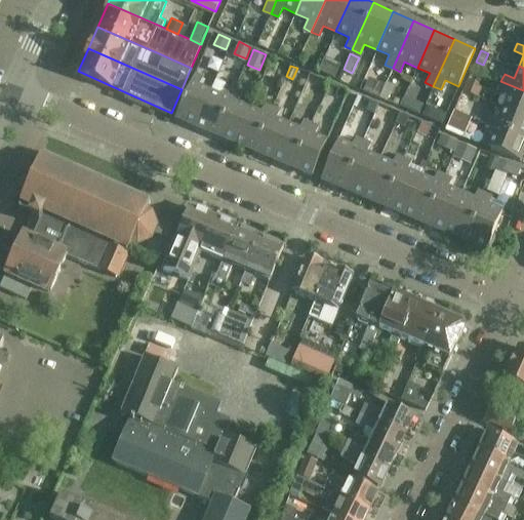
[(196,70),(177,113),(197,122),(211,87),(200,83),(204,74),(196,70)]
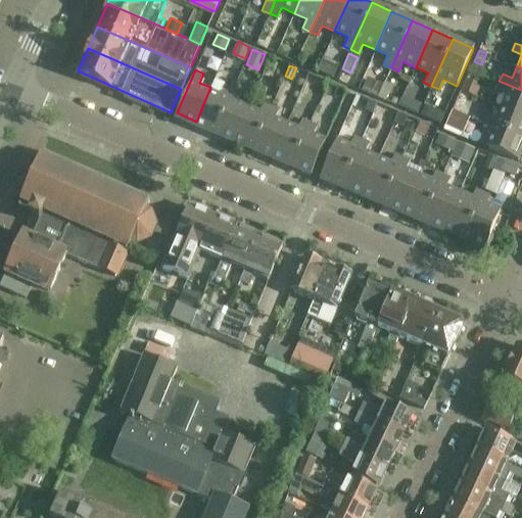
[(466,76),(462,88),(476,94),(480,85),(476,84),(477,81),(466,76)]
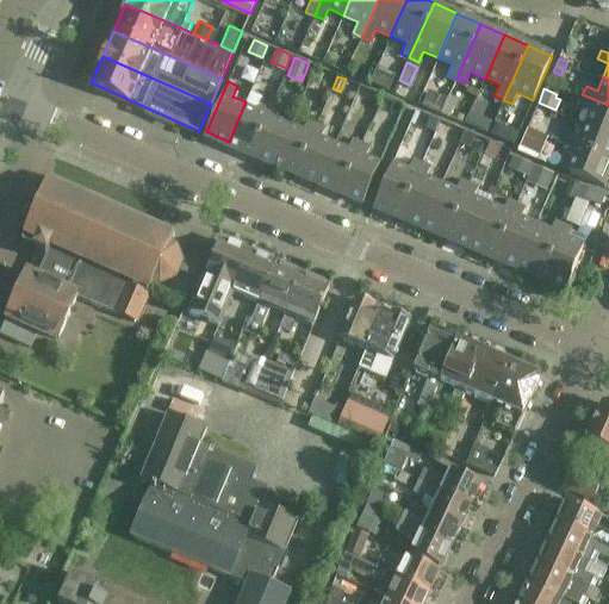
[(449,92),(441,111),(451,114),(458,97),(449,92)]
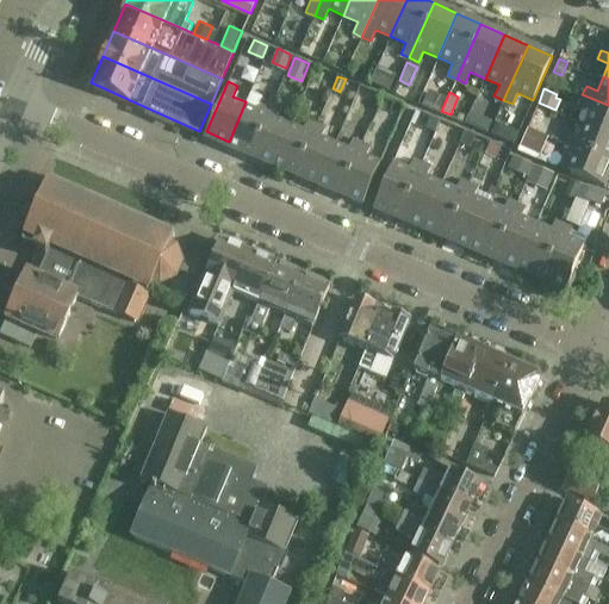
[(608,105),(582,94),(578,104),(590,109),(584,122),(608,132),(608,105)]
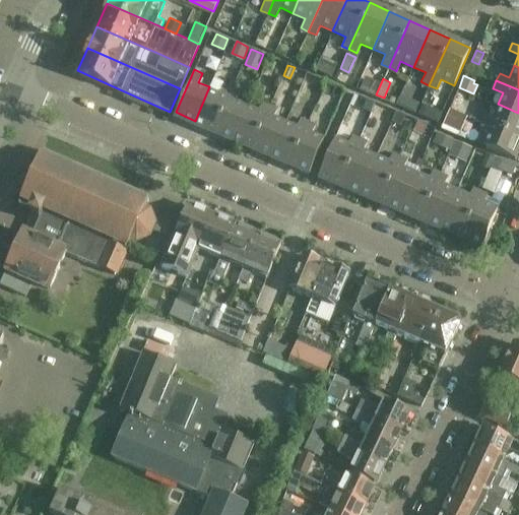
[(209,86),(195,121),(214,129),(233,85),(224,82),(220,91),(209,86)]
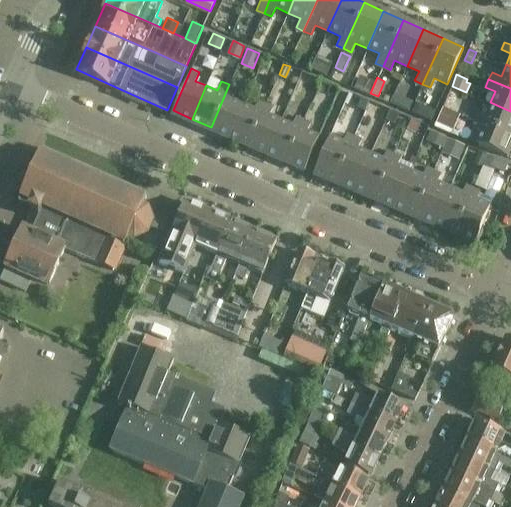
[(229,84),(211,127),(230,135),(244,101),(233,97),(237,88),(229,84)]
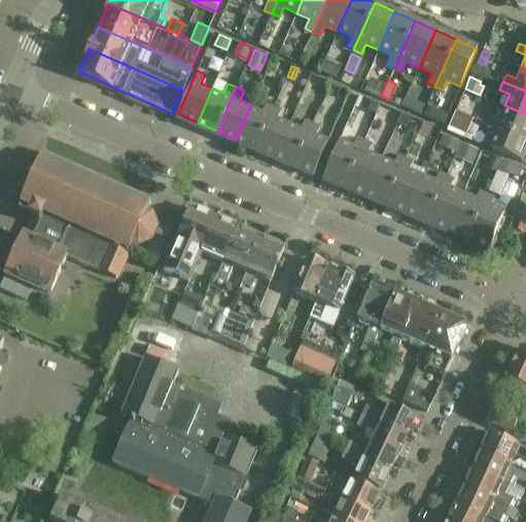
[(465,90),(464,90),(460,99),(461,100),(468,103),(472,93),(465,90)]
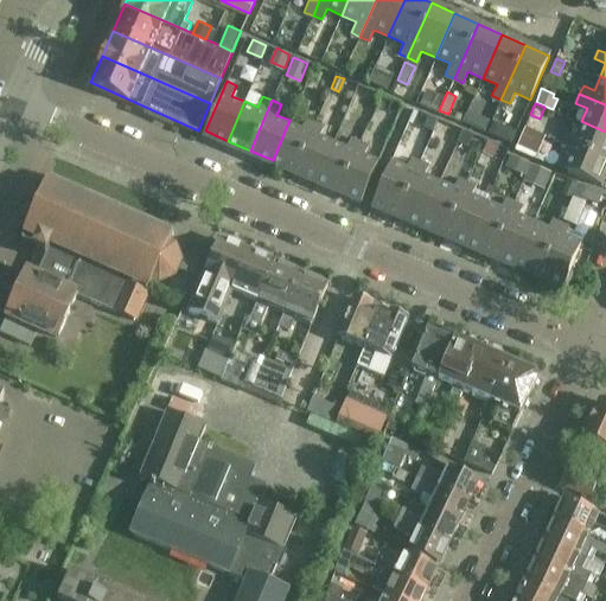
[(429,113),(423,125),(433,129),(438,116),(429,113)]
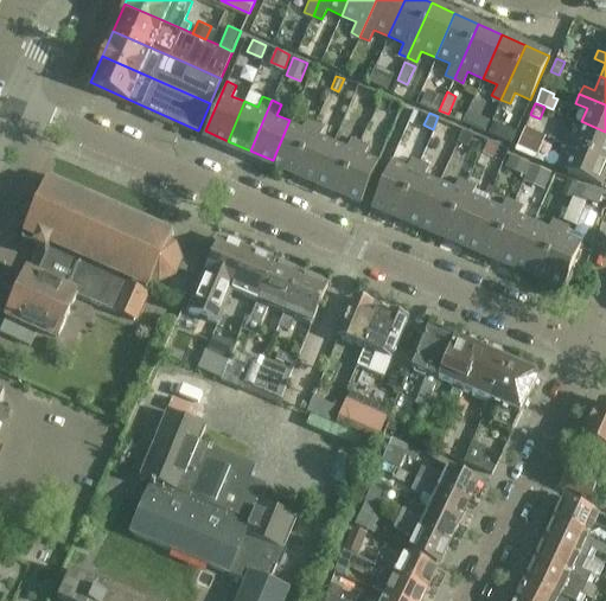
[(484,129),(485,129),(490,117),(479,113),(474,125),(484,129)]
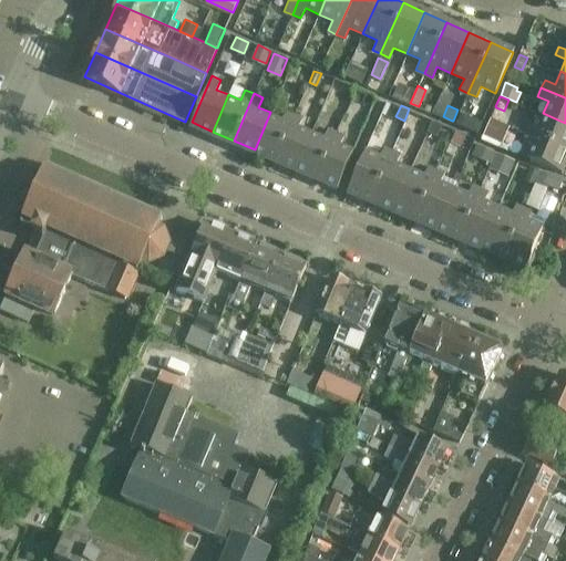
[(270,112),(255,149),(275,158),(296,111),(287,107),(283,117),(270,112)]
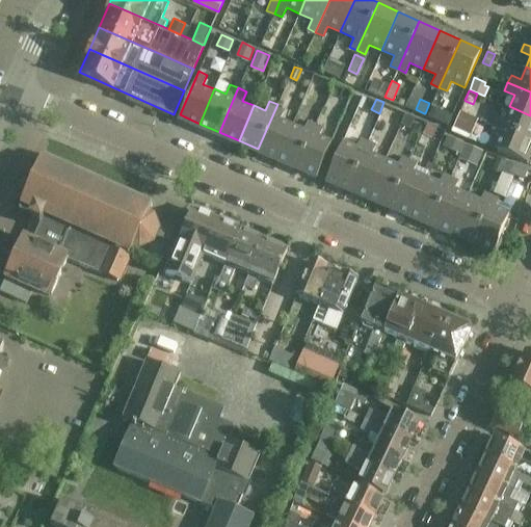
[(277,104),(258,149),(277,157),(292,123),(282,117),(285,108),(277,104)]
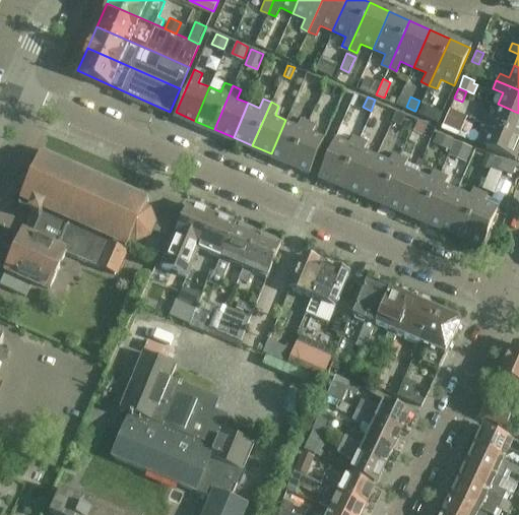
[(424,102),(418,113),(424,115),(428,117),(431,111),(429,104),(424,102)]
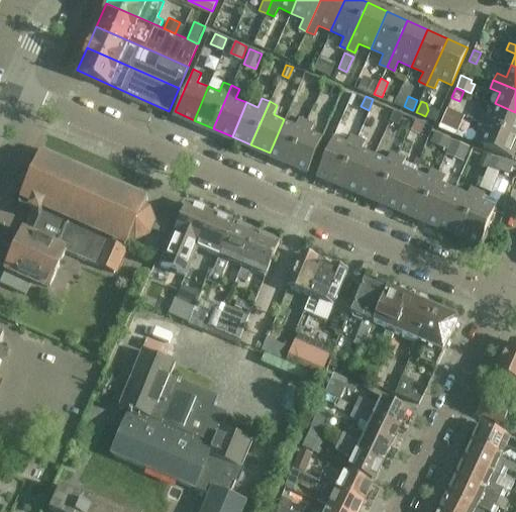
[(515,112),(495,103),(490,114),(481,110),(478,118),(515,134),(515,112)]
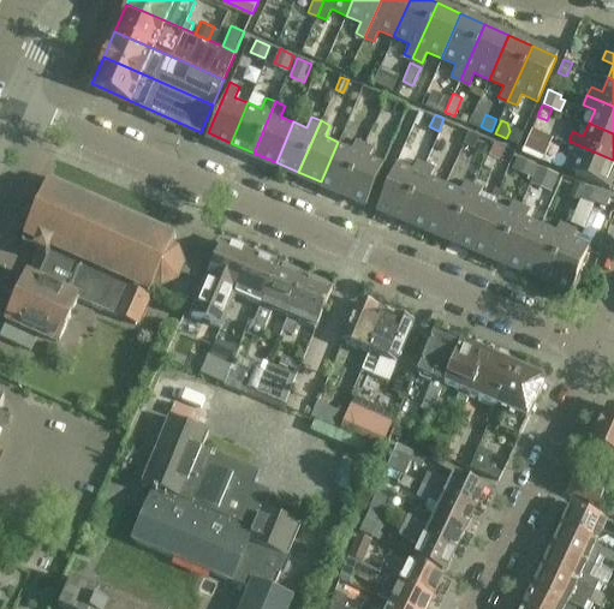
[(534,126),(525,145),(540,151),(548,132),(534,126)]
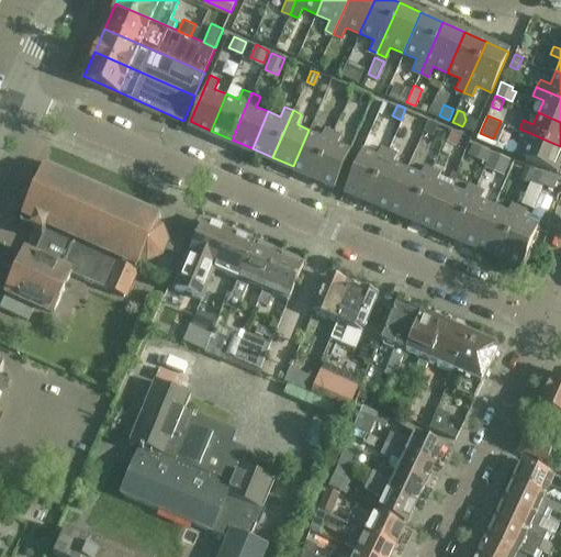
[(439,124),(428,120),(424,130),(435,134),(439,124)]
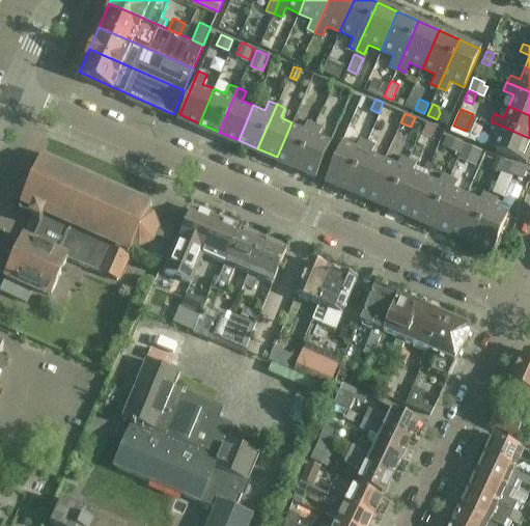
[(291,122),(277,157),(297,165),(315,120),(308,117),(304,127),(291,122)]
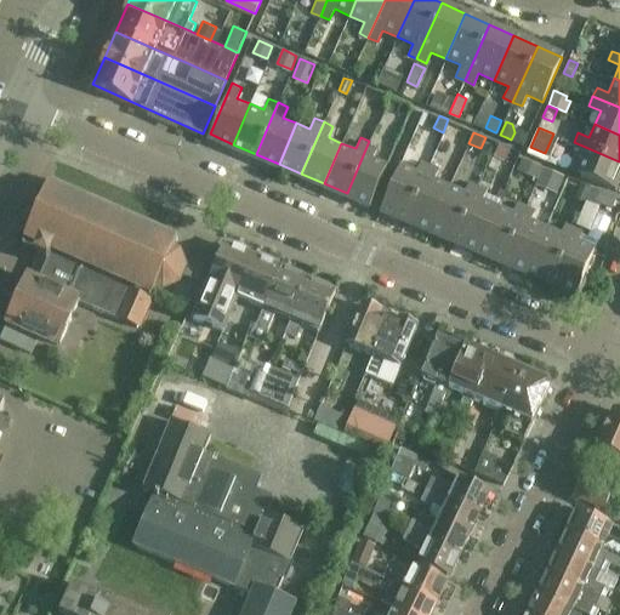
[(371,203),(388,163),(374,157),(379,144),(369,141),(347,193),(371,203)]
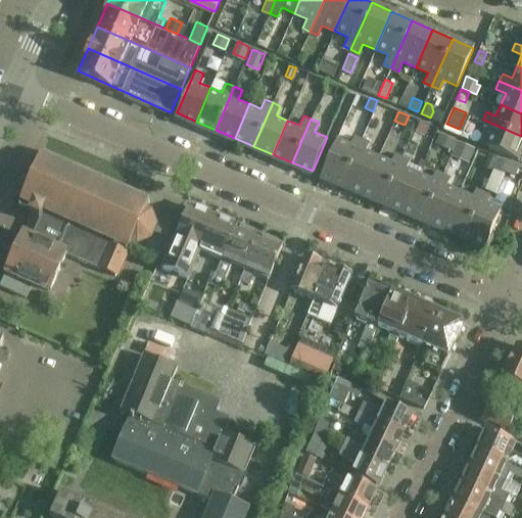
[(519,157),(521,150),(521,136),(483,120),(480,128),(483,129),(478,141),(484,144),(519,157)]
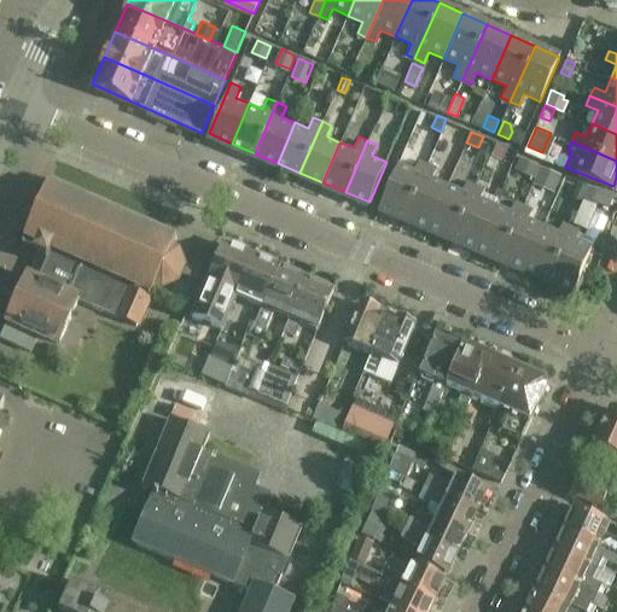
[(498,143),(492,153),(502,158),(507,146),(498,143)]
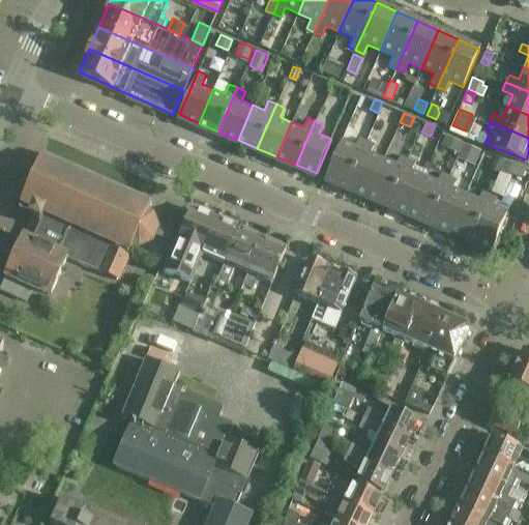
[(446,134),(441,144),(459,151),(463,141),(446,134)]
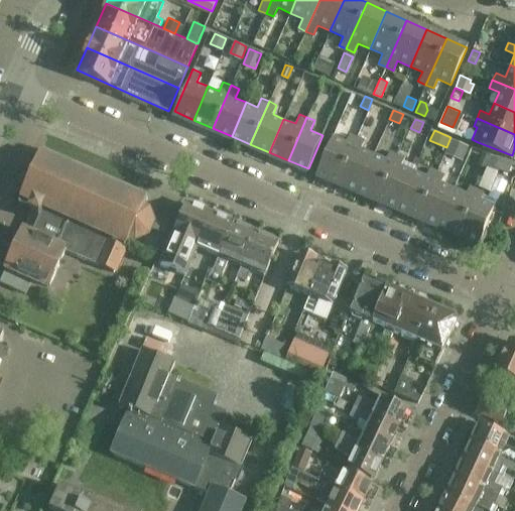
[(333,135),(316,172),(338,181),(358,134),(351,131),(347,140),(333,135)]
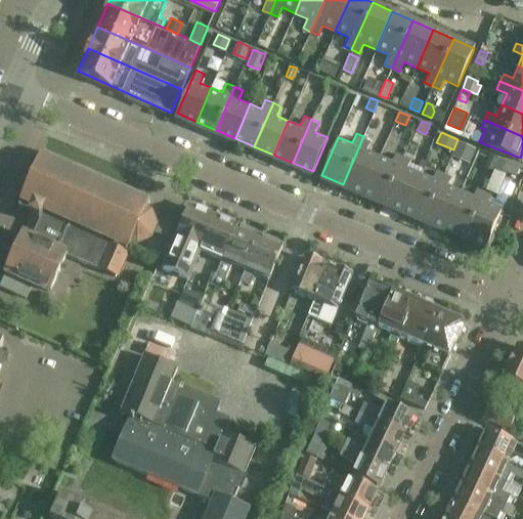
[(363,192),(380,155),(366,149),(371,139),(363,136),(343,184),(363,192)]
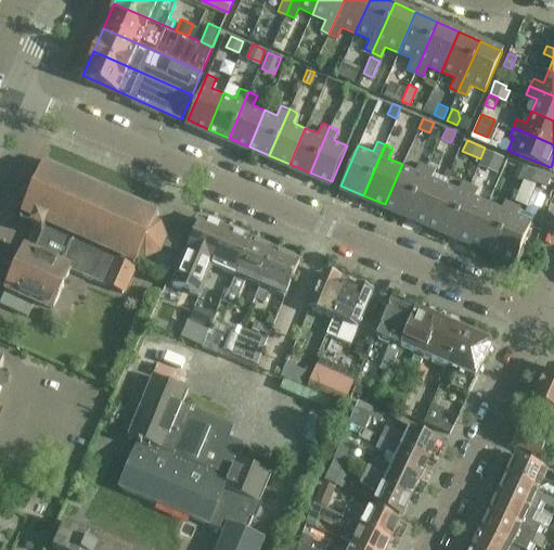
[(485,148),(480,158),(478,164),(498,171),(504,155),(485,148)]
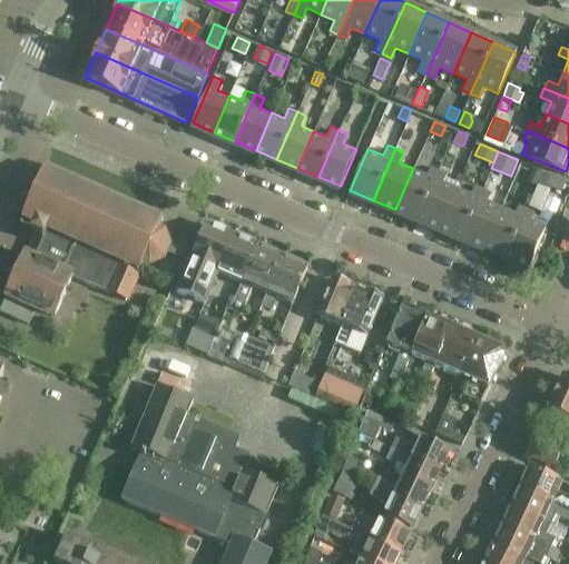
[(0,309),(29,323),(36,308),(55,316),(64,295),(72,275),(129,299),(141,273),(138,271),(144,258),(149,260),(163,256),(169,243),(164,229),(157,227),(164,213),(46,160),(38,178),(31,175),(20,199),(28,203),(20,220),(35,227),(31,235),(36,236),(39,238),(32,255),(23,250),(22,253),(5,294),(7,295),(0,309)]
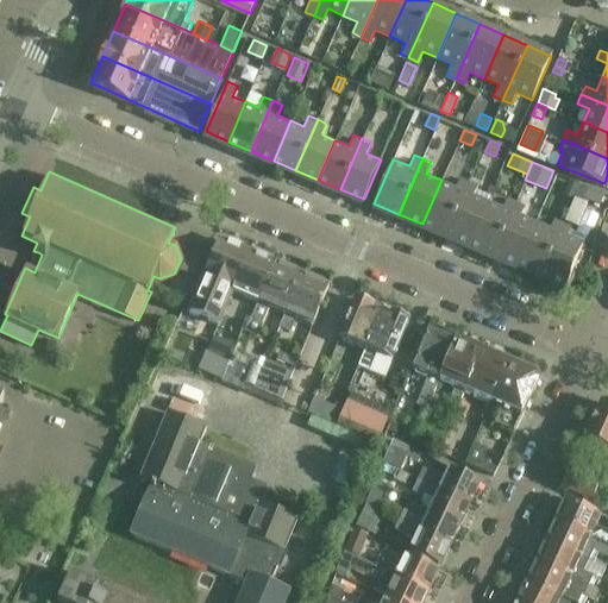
[(446,234),(469,178),(461,175),(456,186),(442,180),(422,224),(446,234)]
